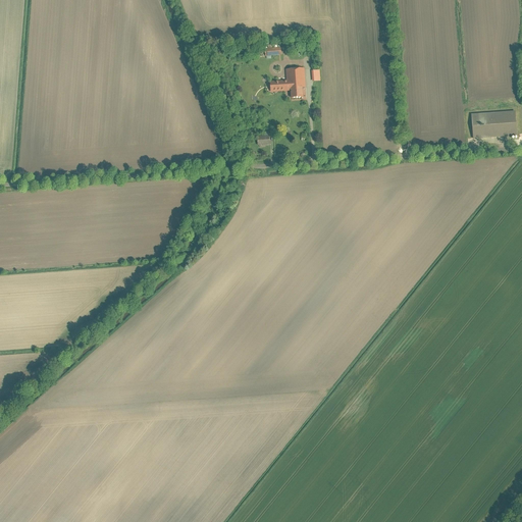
[(281,55),(280,48),(261,50),(261,56),(265,55),(266,57),(281,55)]
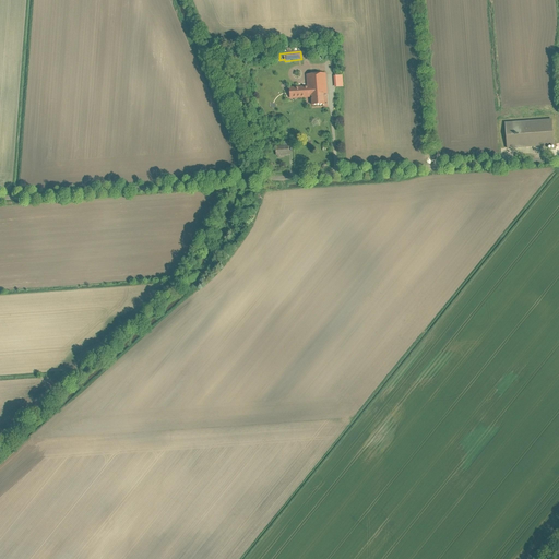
[(326,73),(306,75),(307,86),(289,88),(290,99),(311,98),(312,106),(325,105),(324,95),(329,95),(326,73)]
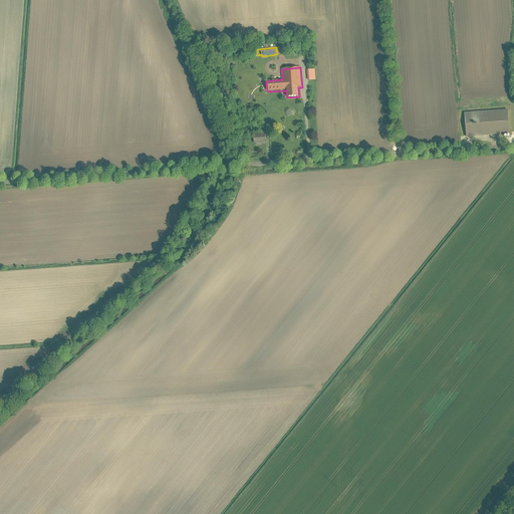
[(314,69),(306,70),(307,80),(315,80),(314,69)]
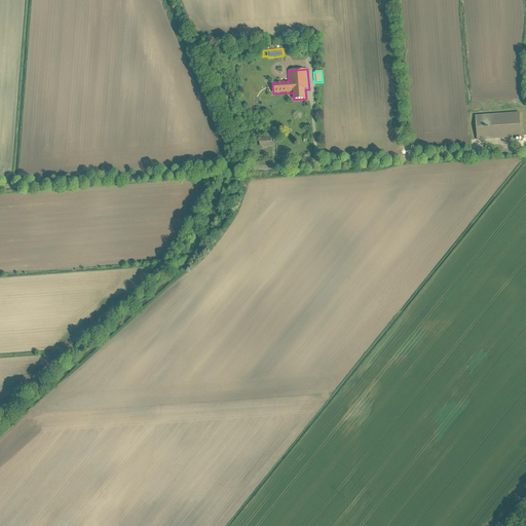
[(520,112),(475,116),(477,141),(522,138),(520,112)]
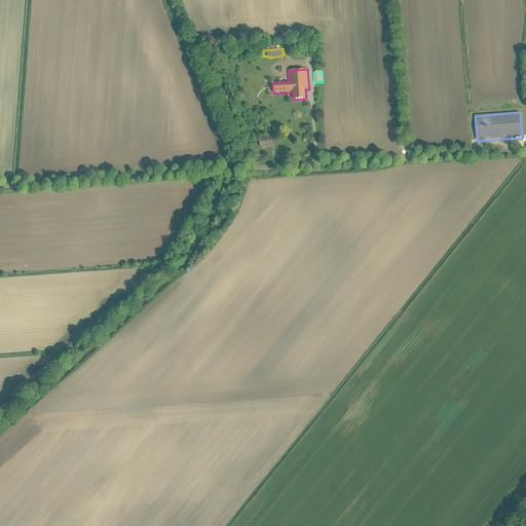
[(272,146),(271,137),(259,138),(260,147),(272,146)]
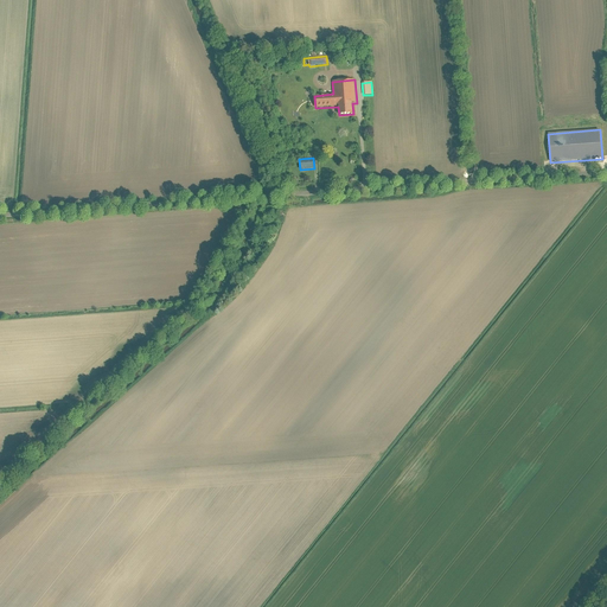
All buildings are outlined.
